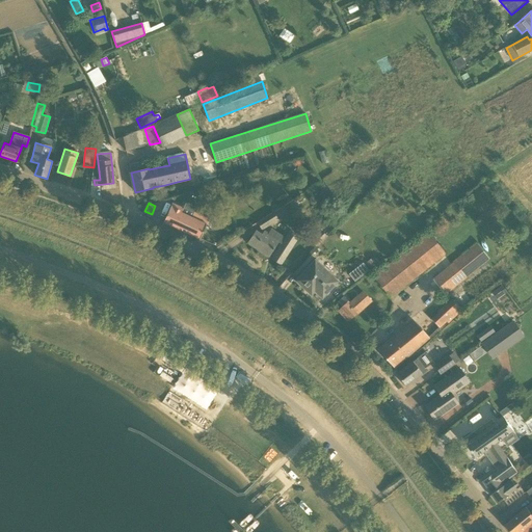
[(183,209),(173,204),(163,222),(200,239),(209,219),(194,212),(192,217),(181,213),(183,209)]
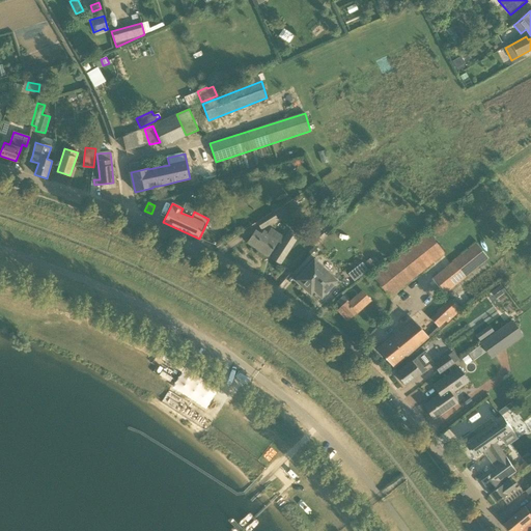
[(273,212),(256,222),(261,230),(278,220),(273,212)]
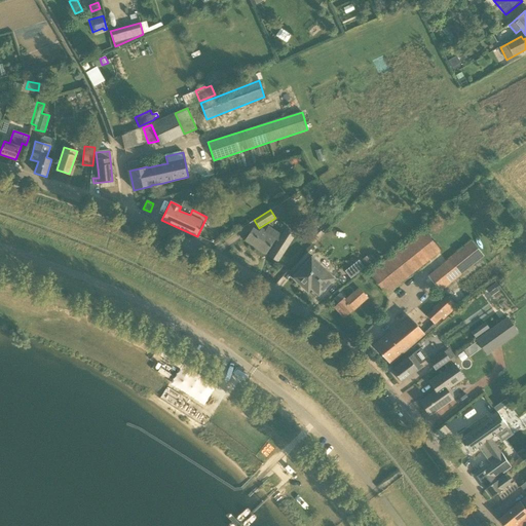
[(313,245),(328,229),(320,222),(306,238),(313,245)]
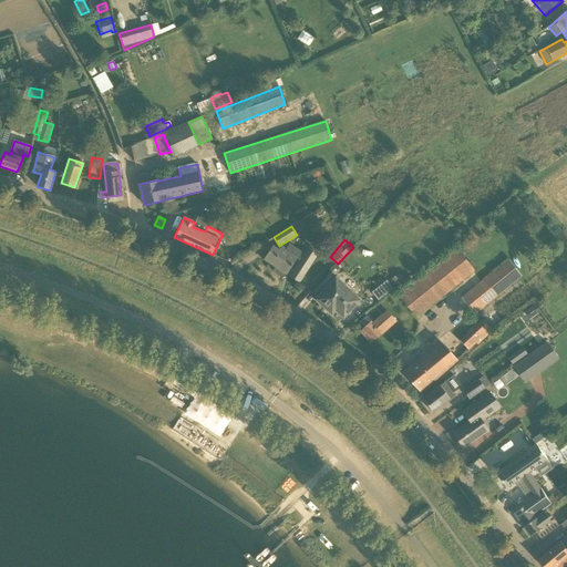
[(299,282),(303,276),(318,254),(309,247),(305,254),(289,244),(286,248),(281,246),(279,249),(274,246),(265,259),(299,282)]
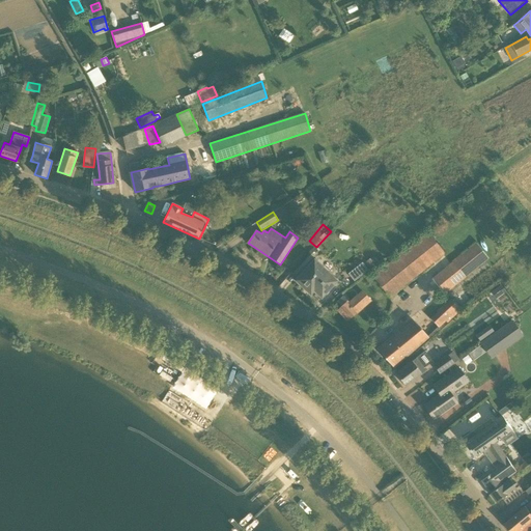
[(427,233),(373,277),(390,297),(444,253),(427,233)]
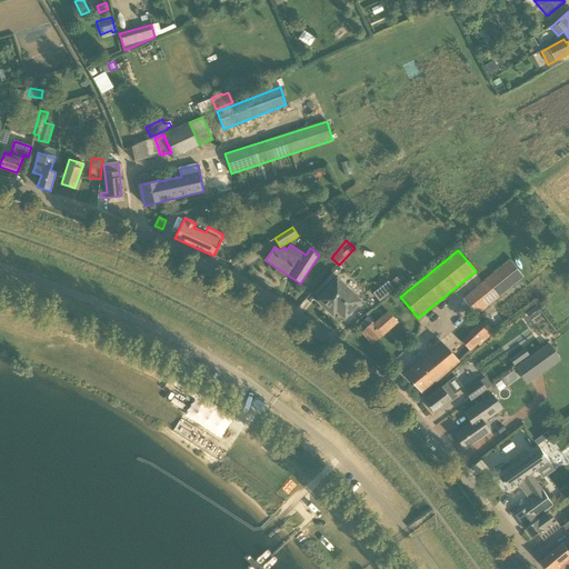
[(523,277),(510,261),(463,299),(476,315),(523,277)]
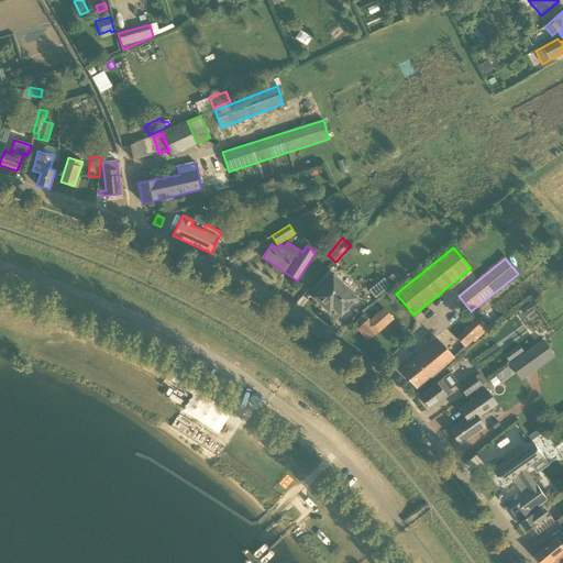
[(390,286),(398,280),(393,274),(385,279),(390,286)]
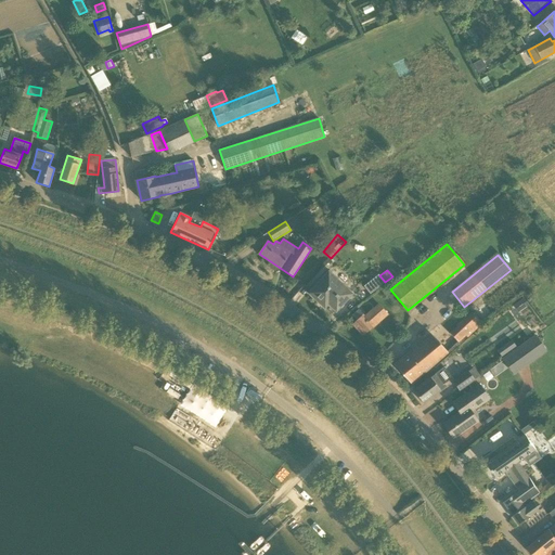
[(352,294),(328,272),(309,293),(324,307),(328,304),(336,311),(352,294)]
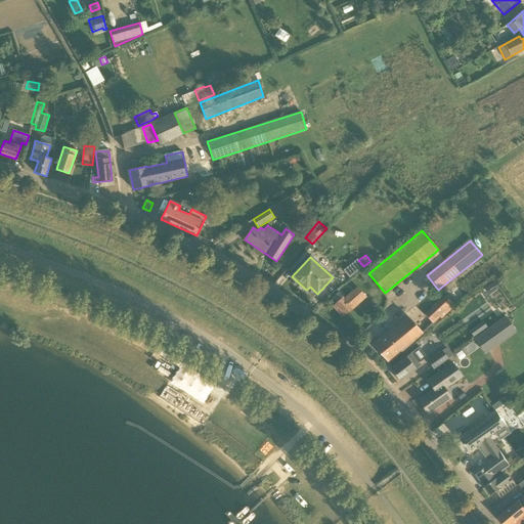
[(363,266),(357,259),(344,270),(350,277),(363,266)]
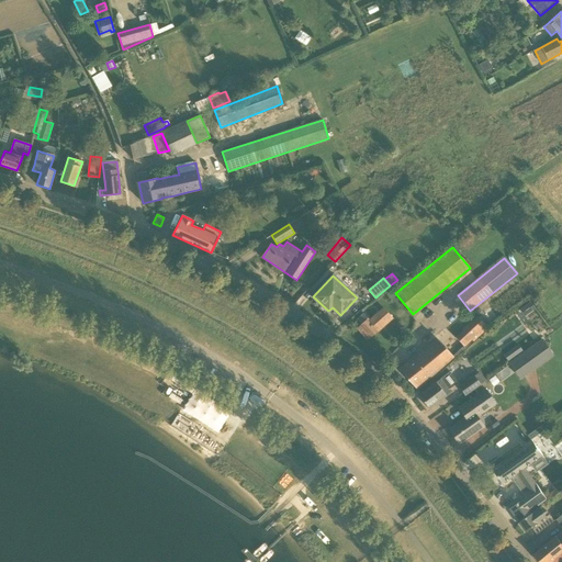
[(523,316),(532,310),(528,303),(518,310),(523,316)]
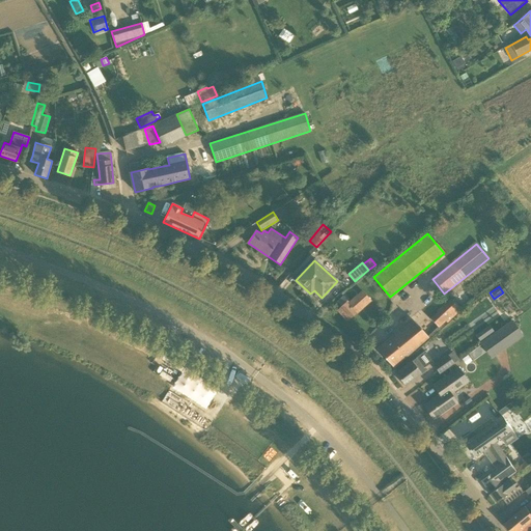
[(447,323),(462,309),(452,300),(439,312),(440,313),(432,320),(439,327),(445,320),(447,323)]
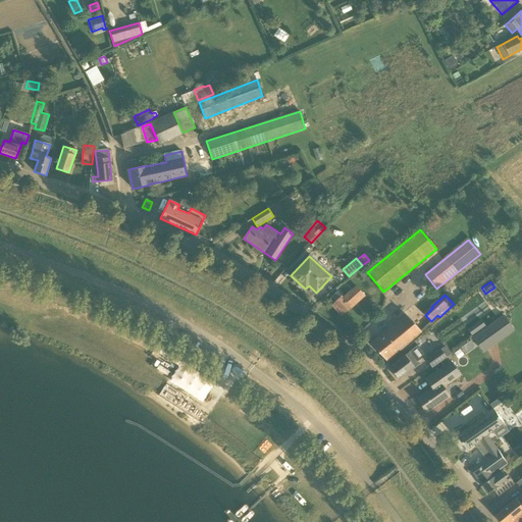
[(342,301),(344,299),(342,297),(335,302),(346,312),(349,309),(347,306),(342,301)]
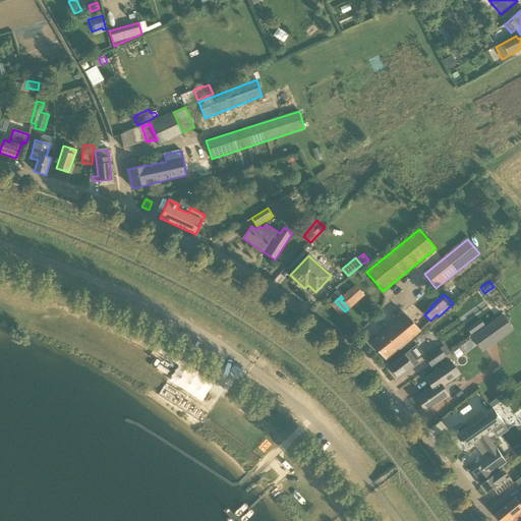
[(482,352),(486,349),(487,349),(513,330),(503,315),(503,314),(502,314),(471,337),(482,352)]
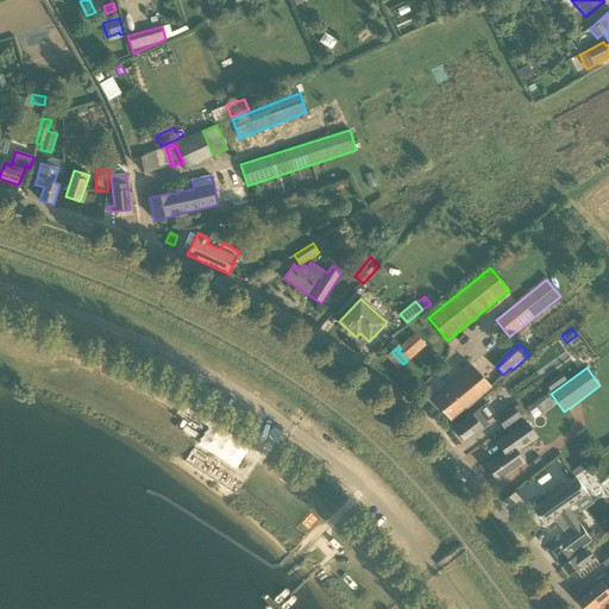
[(491,387),(475,369),(459,383),(457,381),(433,401),(451,421),(459,415),(491,387)]
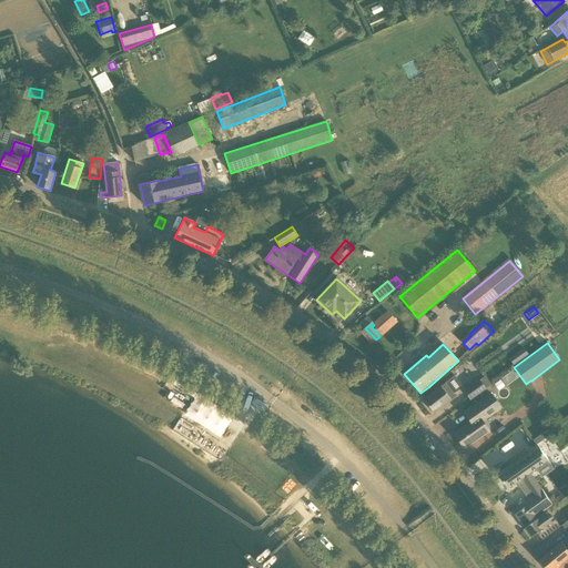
[(455,376),(447,382),(423,399),(433,413),(456,395),(455,393),(463,386),(455,376)]
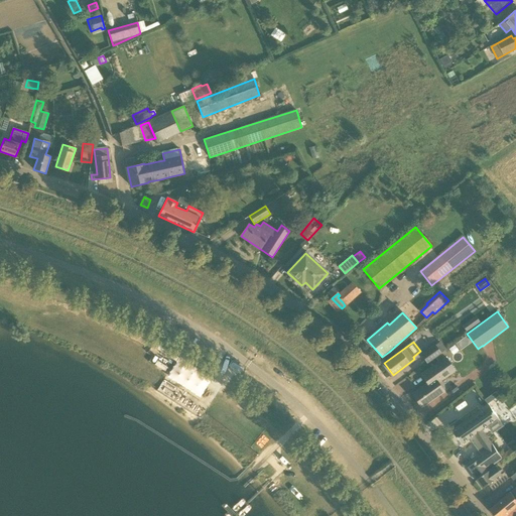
[(427,364),(441,354),(435,345),(421,355),(427,364)]
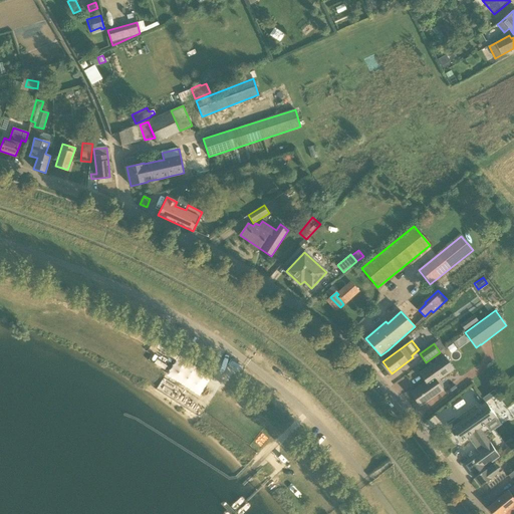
[(440,372),(443,376),(454,369),(444,355),(419,372),(426,381),(411,393),(420,407),(443,391),(434,376),(440,372)]
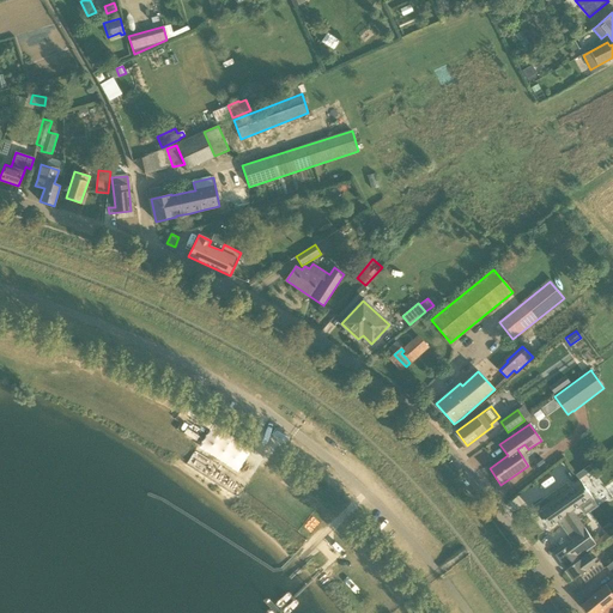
[(596,545),(572,511),(593,497),(583,484),(540,514),(550,527),(558,521),(574,542),(576,541),(586,553),(596,545)]
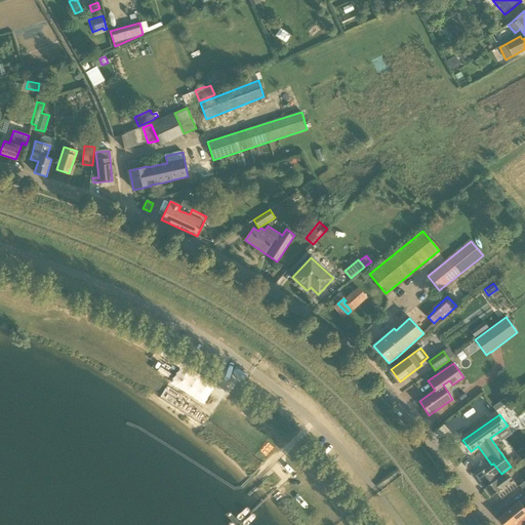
[(518,457),(510,465),(513,469),(524,458),(524,450),(524,449),(516,455),(518,457)]
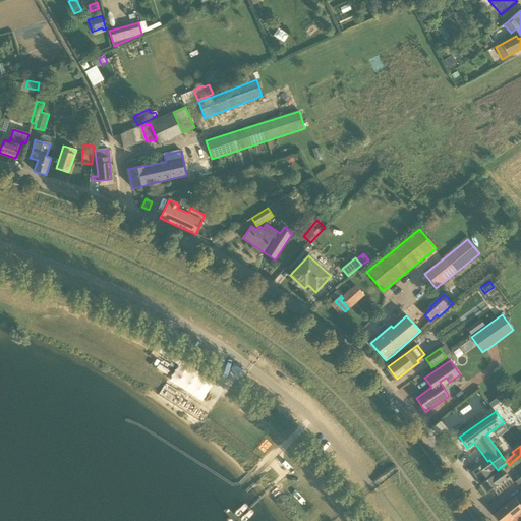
[(494,473),(498,470),(489,460),(487,461),(473,472),(481,482),(495,474),(494,473)]
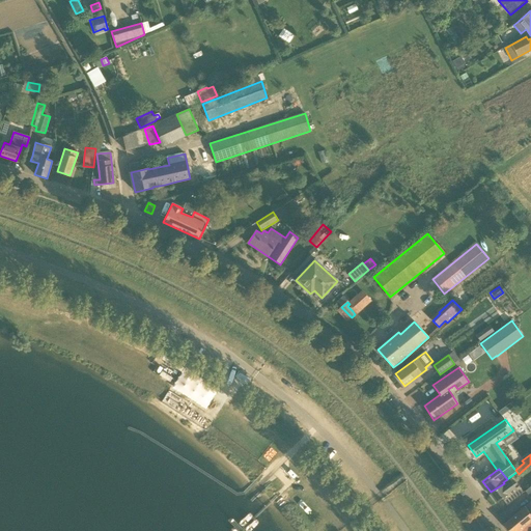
[(520,486),(516,488),(510,480),(505,484),(504,483),(491,492),(498,503),(510,495),(514,501),(524,493),(520,486)]
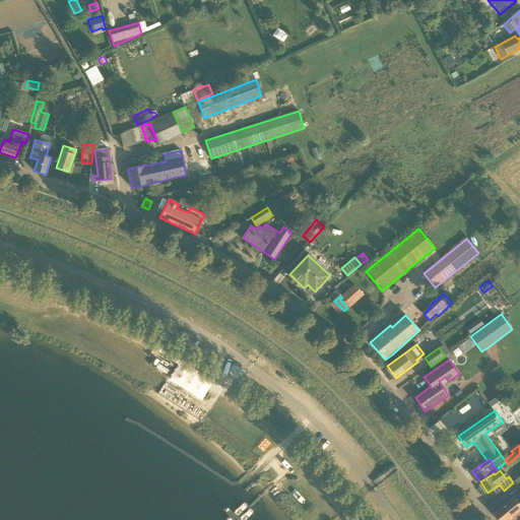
[(516,519),(519,519),(519,502),(515,497),(495,514),(499,519),(510,519),(514,517),(516,519)]
